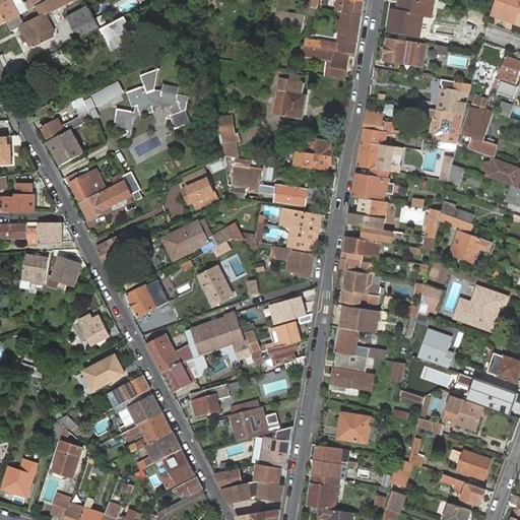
[(0,2),(0,25),(9,21),(20,15),(13,0),(5,0),(2,2),(0,2)]
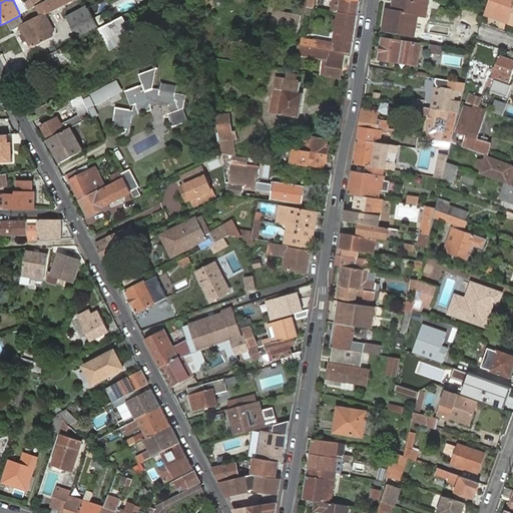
[(23,0),(13,0),(20,15),(21,15),(29,11),(23,0)]
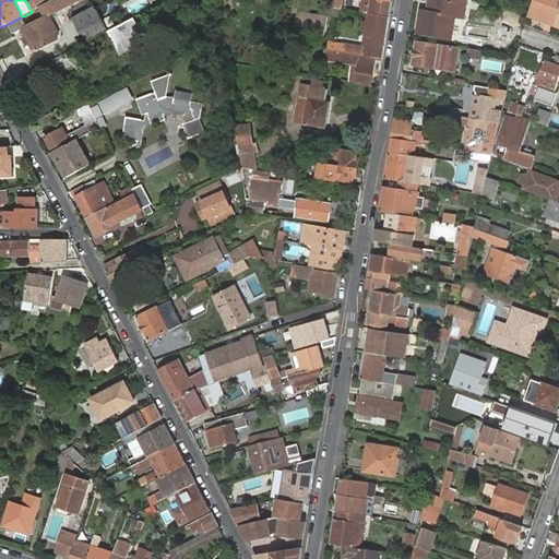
[(76,0),(55,0),(40,8),(45,18),(46,18),(78,1),(76,0)]
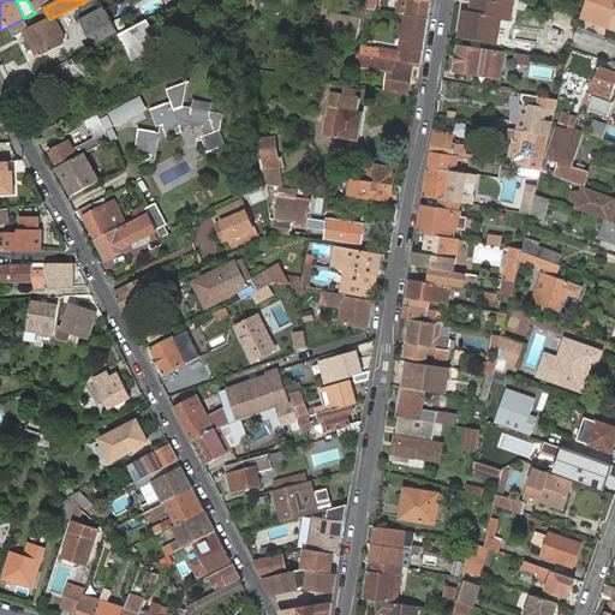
[(429,18),(431,0),(408,0),(406,16),(429,18)]
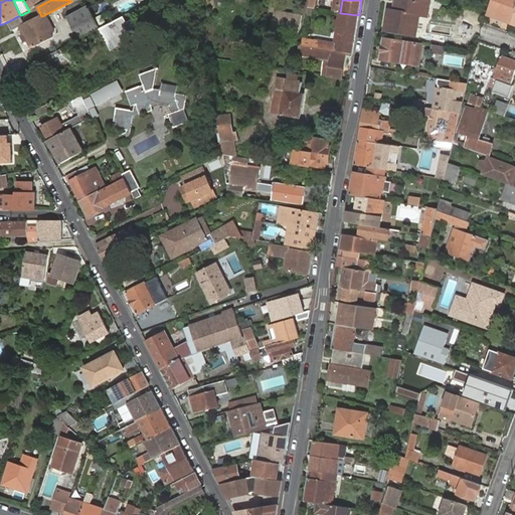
[(427,17),(431,0),(396,0),(394,10),(389,9),(386,30),(416,36),(419,15),(427,17)]
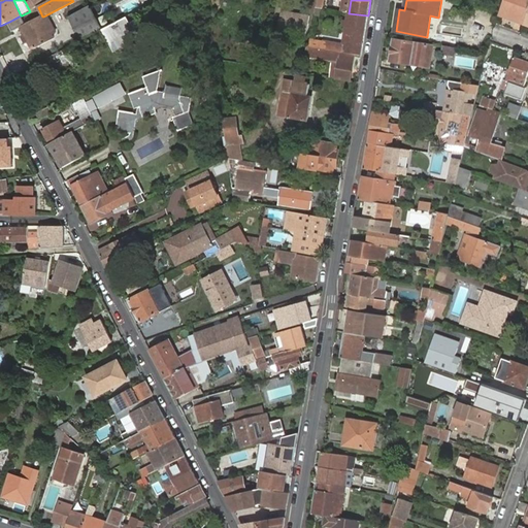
[(527,19),(527,15),(527,0),(505,0),(500,15),(517,21),(519,17),(527,19)]
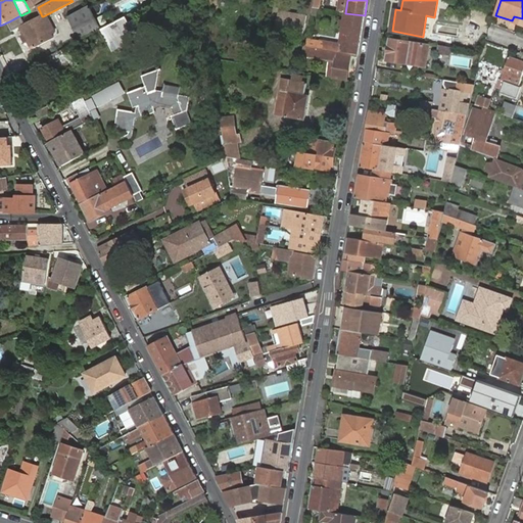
[(94,34),(102,30),(93,12),(88,2),(66,12),(82,40),(94,34)]
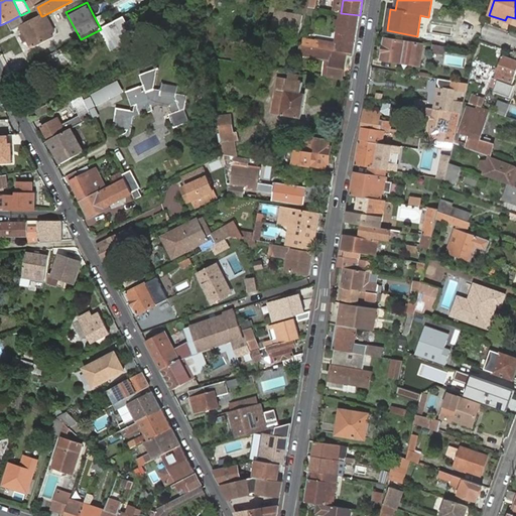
[(328,50),(347,53),(352,54),(354,54),(360,15),(341,13),(336,46),(329,44),(328,50)]
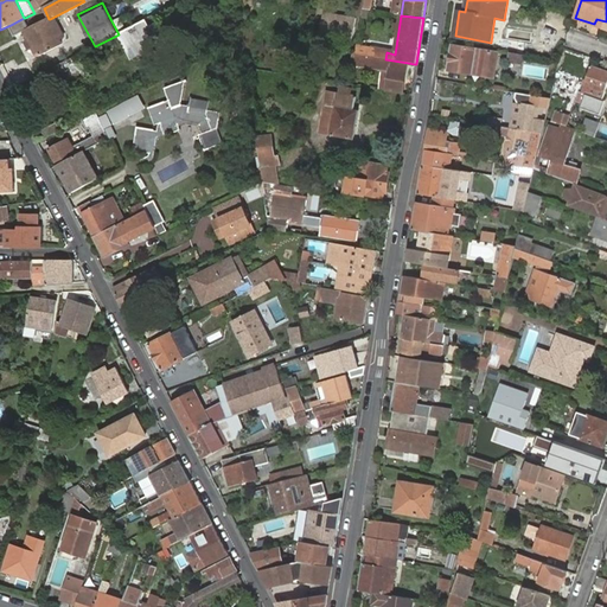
[(24,18),(11,25),(17,36),(25,31),(38,57),(63,45),(61,40),(66,37),(62,27),(56,31),(50,19),(49,19),(31,29),(25,18),(24,18)]
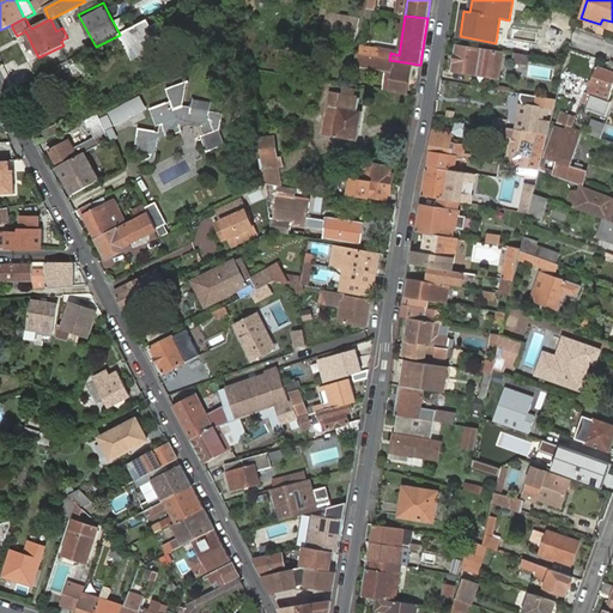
[(152,28),(149,19),(128,30),(120,35),(131,54),(147,46),(150,53),(153,58),(174,46),(162,23),(152,28)]
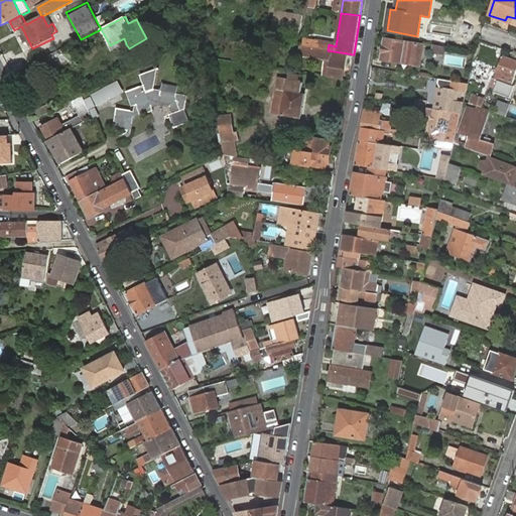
[(113,50),(126,44),(124,38),(110,45),(113,50)]
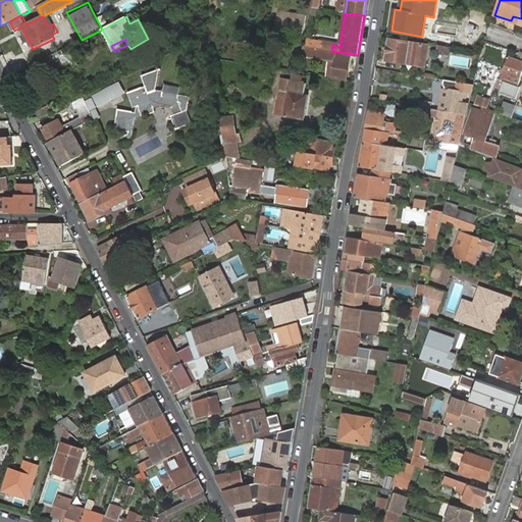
[(390,39),(385,61),(415,66),(418,44),(390,39)]
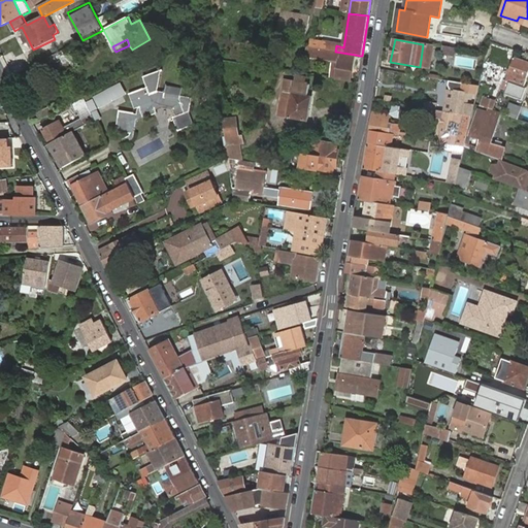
[(454,56),(456,47),(442,45),(440,54),(454,56)]
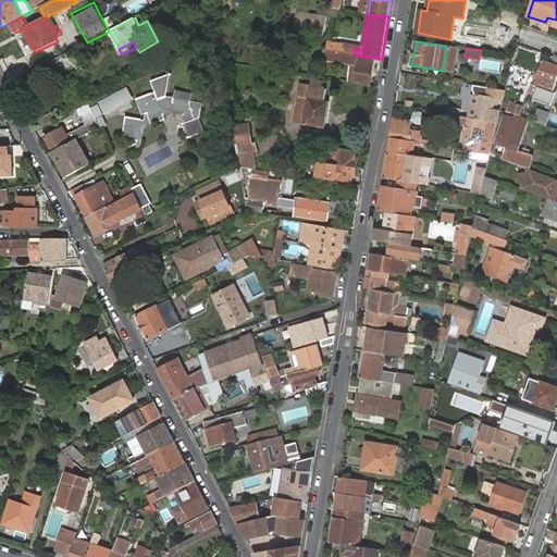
[(523,50),(515,76),(525,79),(534,54),(523,50)]
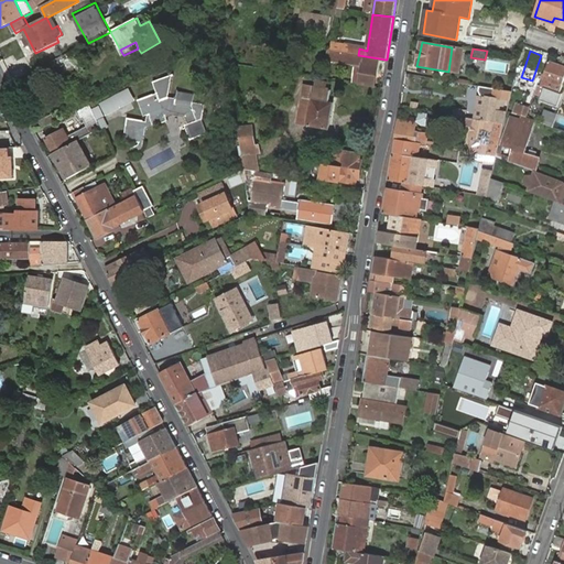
[(360,77),(359,83),(375,86),(379,58),(358,55),(355,54),(354,61),(355,61),(362,63),(360,77)]
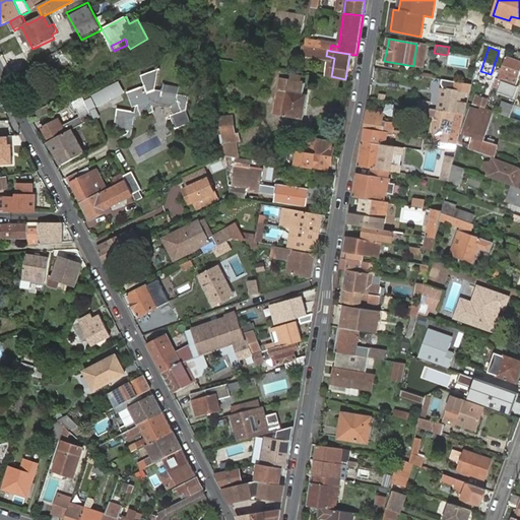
[(53,55),(43,60),(50,74),(59,69),(60,71),(70,66),(70,67),(74,68),(79,65),(73,52),(56,60),(53,55)]
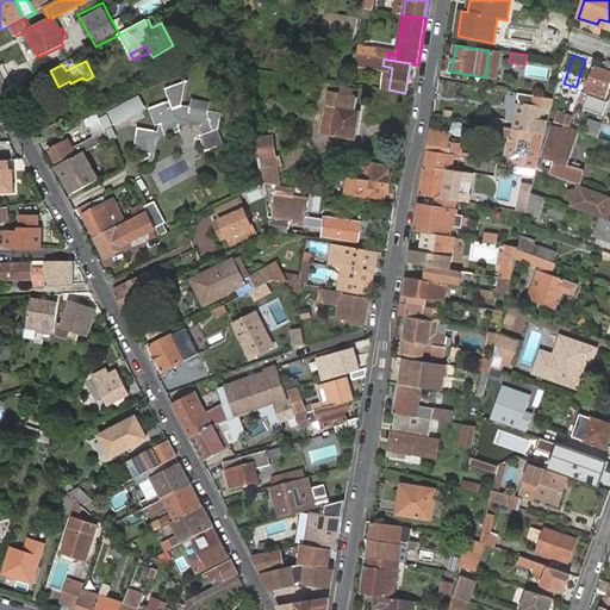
[(381,82),(390,83),(392,68),(384,66),(381,82)]
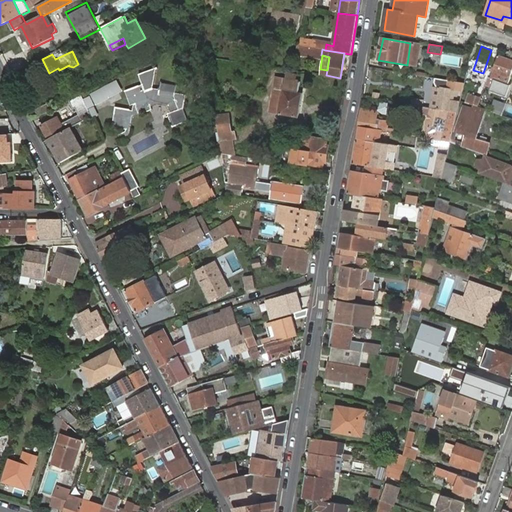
[(491,78),(489,78),(486,86),(492,88),(495,79),(508,84),(511,74),(511,60),(499,56),(491,78)]
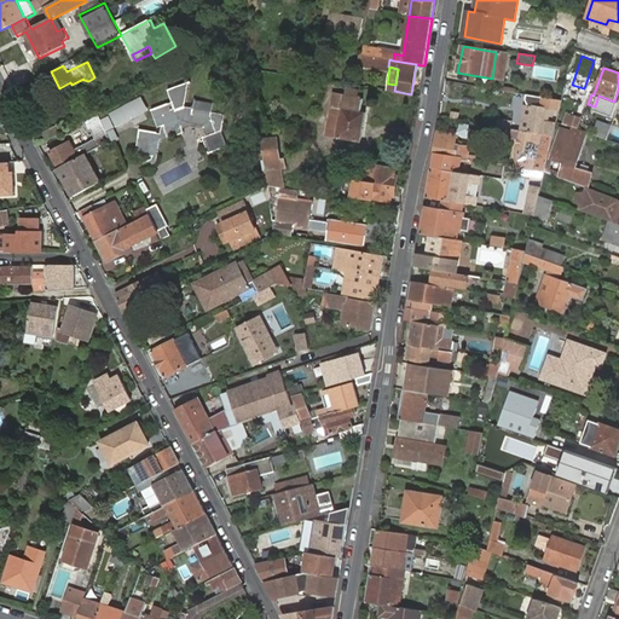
[(178,105),(180,114),(189,110),(194,87),(173,93),(178,105)]
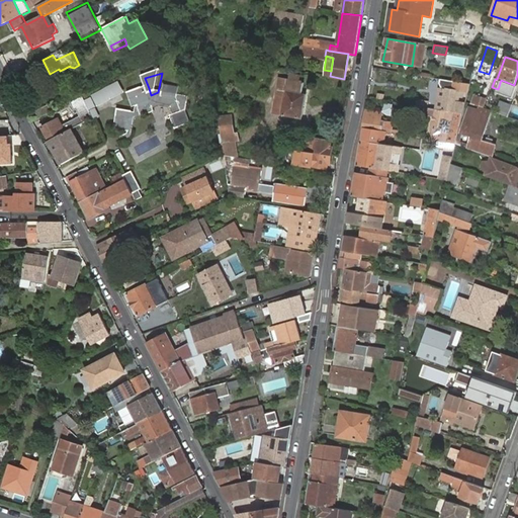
[(303,94),(304,83),(280,79),(274,115),(301,119),(306,94),(303,94)]
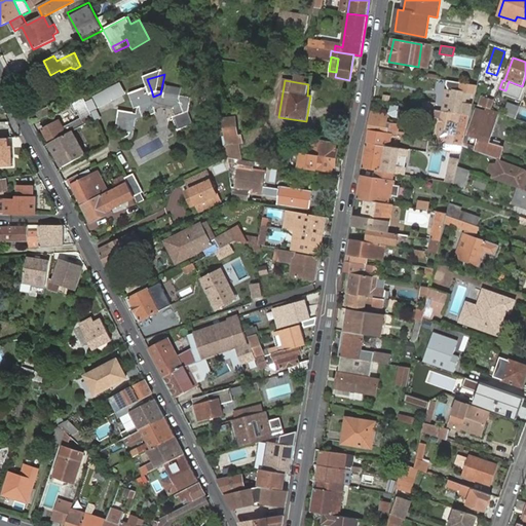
[(476,94),(478,85),(448,81),(448,85),(451,91),(454,92),(451,113),(456,114),(471,116),(473,106),(467,105),(468,99),(470,99),(471,94),(476,94)]
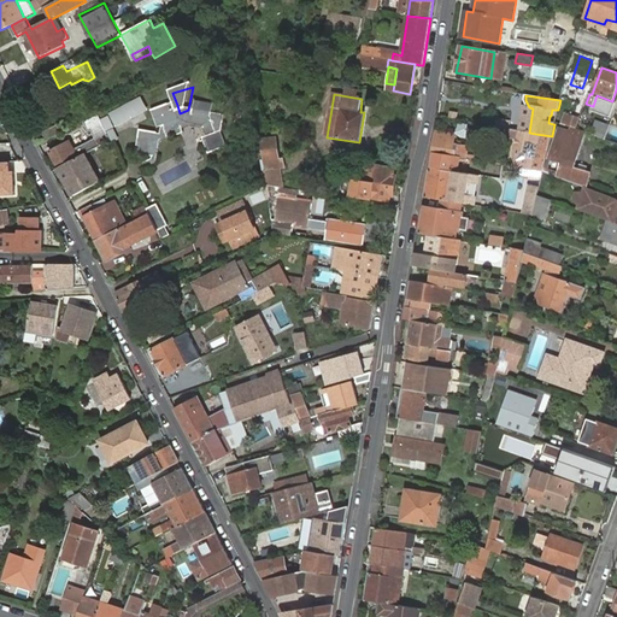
[(113,127),(147,112),(141,97),(107,111),(113,127)]
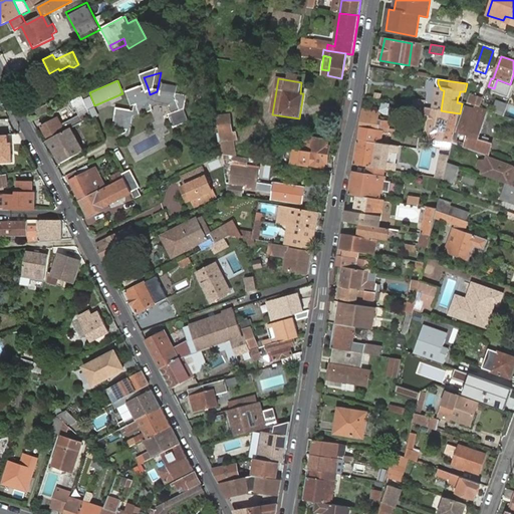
[(171,118),(175,132),(189,126),(185,113),(187,113),(190,101),(179,99),(180,96),(181,90),(166,86),(164,93),(157,91),(150,94),(148,87),(138,91),(142,104),(145,103),(147,107),(140,109),(142,117),(156,113),(154,108),(163,105),(172,107),(175,116),(171,118)]
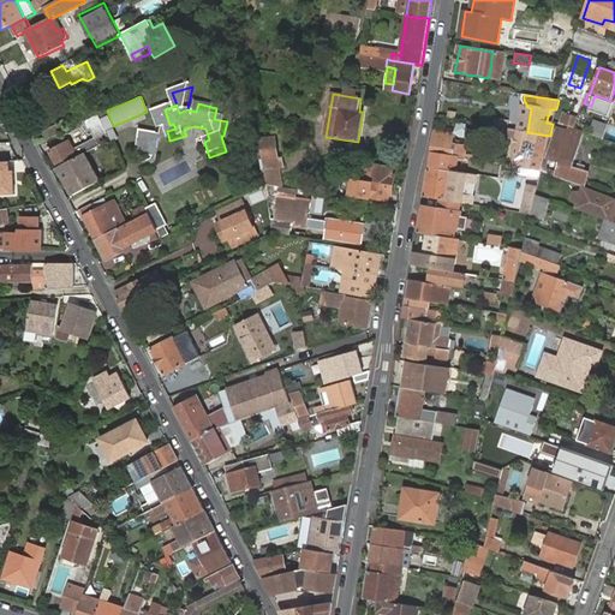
[(101,145),(112,139),(99,114),(84,121),(90,131),(94,130),(99,139),(101,145)]
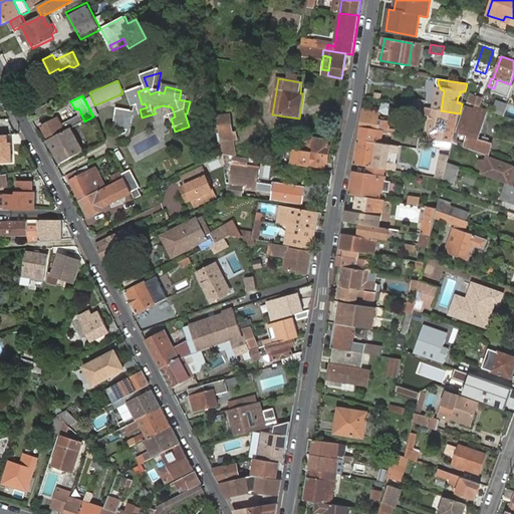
[(496,99),(492,111),(505,116),(509,104),(496,99)]
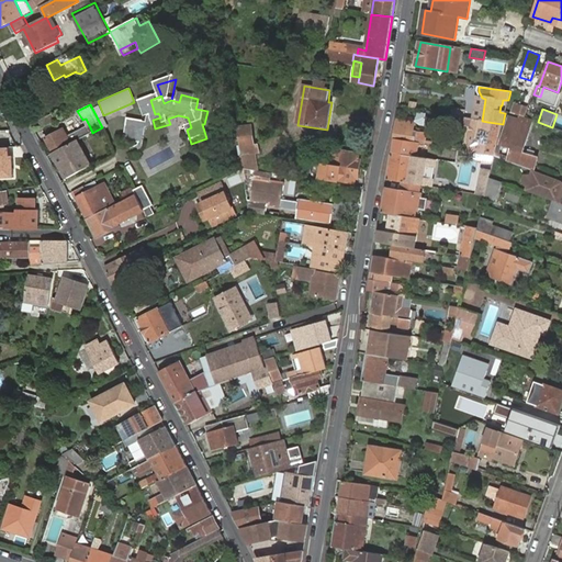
[(415,112),(415,124),(424,125),(425,112),(415,112)]
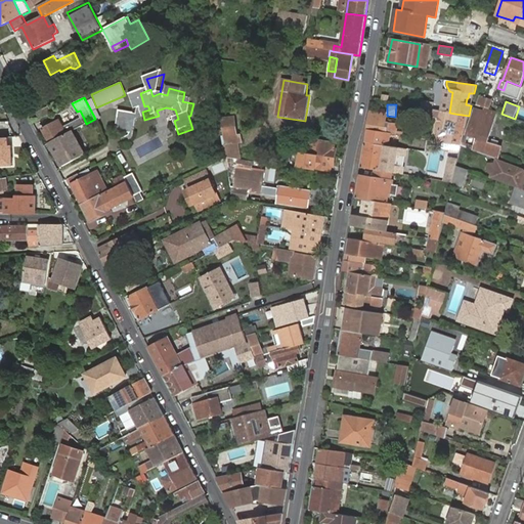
[(38,113),(41,120),(54,113),(51,105),(38,113)]
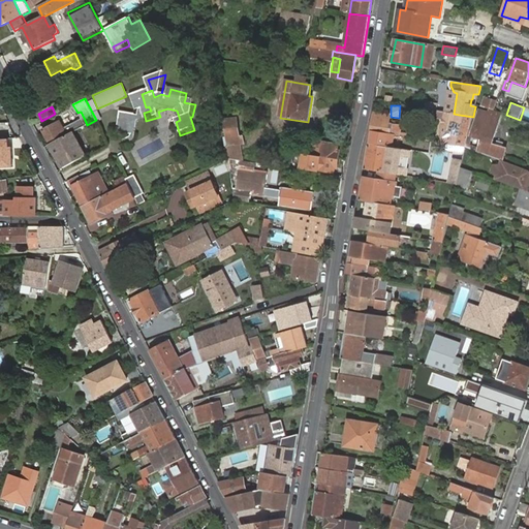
[(481,109),(472,136),(478,138),(477,142),(479,143),(483,144),(483,143),(493,146),(494,144),(502,116),(494,113),(481,109)]
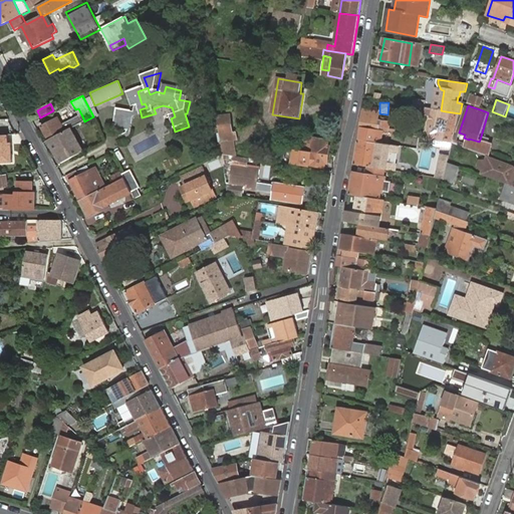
[(130,110),(116,107),(112,127),(126,130),(130,110)]
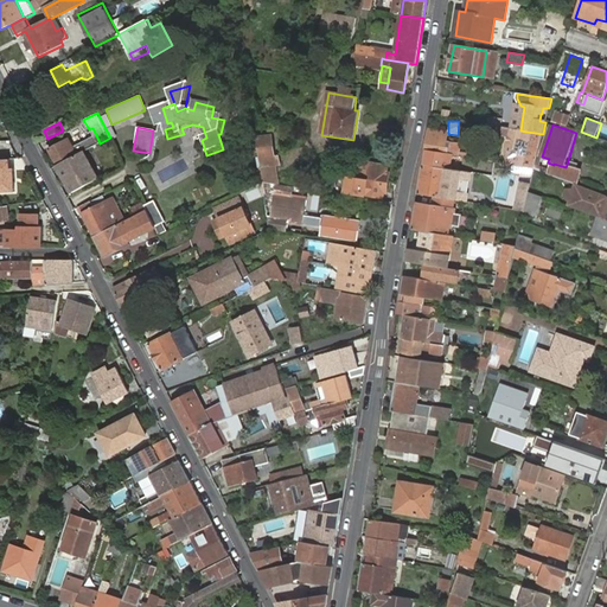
[(276,165),(272,132),(257,133),(262,167),(276,165)]
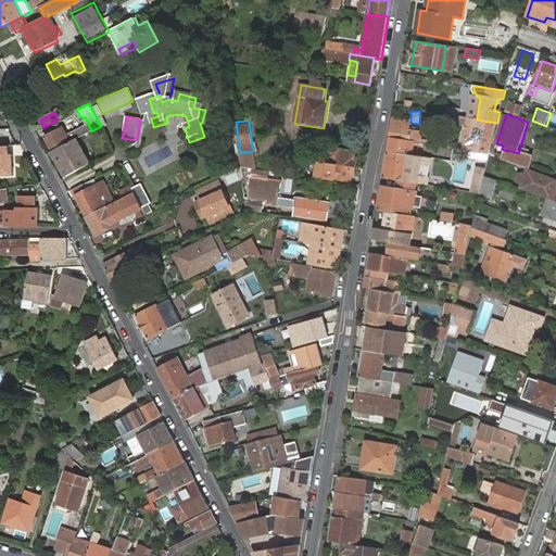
[(472,152),(490,155),(497,123),(482,121),(478,148),(470,147),(469,152),(472,152)]
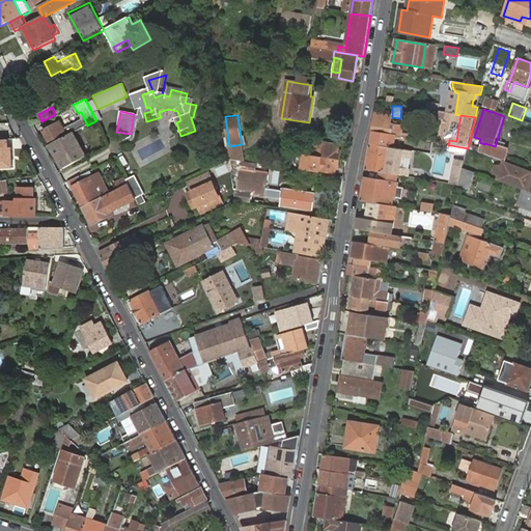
[(80,130),(87,126),(85,120),(68,129),(70,131),(72,134),(80,130)]
